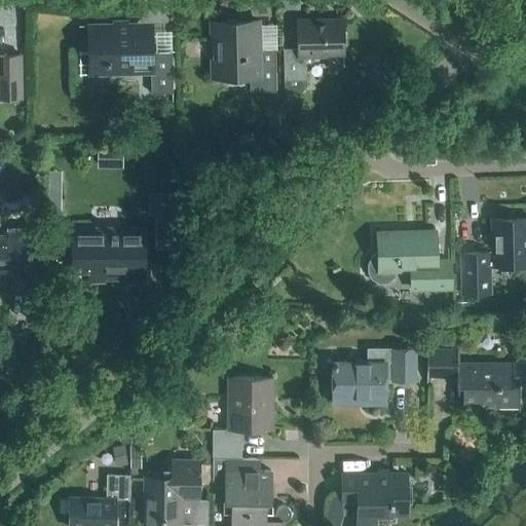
[(297,47),(283,48),(284,90),(300,90),(300,89),(305,83),(306,82),(306,63),(310,62),(314,58),(314,55),(343,54),(342,19),(297,20),(297,47)]
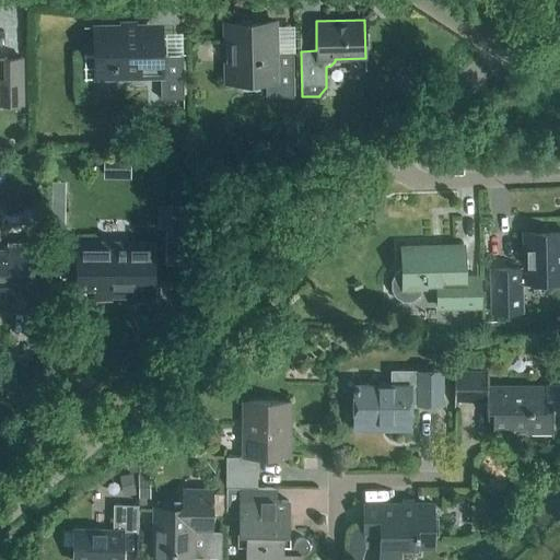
[(266,96),(293,96),(292,51),(275,51),(275,22),(224,23),(226,80),(265,80),(266,96)]
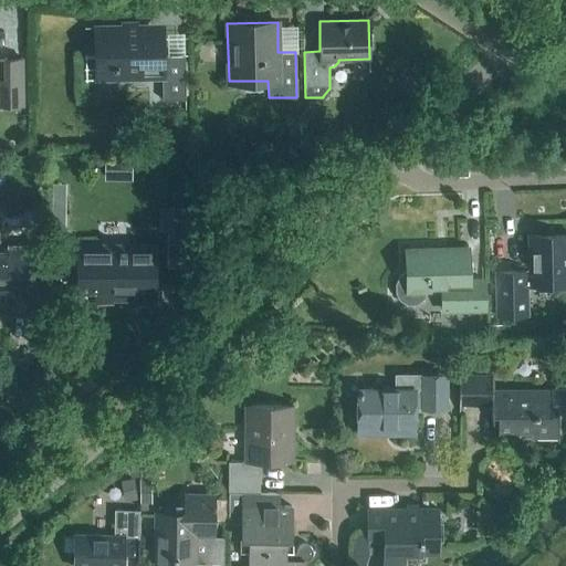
[(161,100),(185,98),(185,54),(163,55),(161,35),(142,35),(142,24),(96,25),(96,79),(161,77),(161,100)]
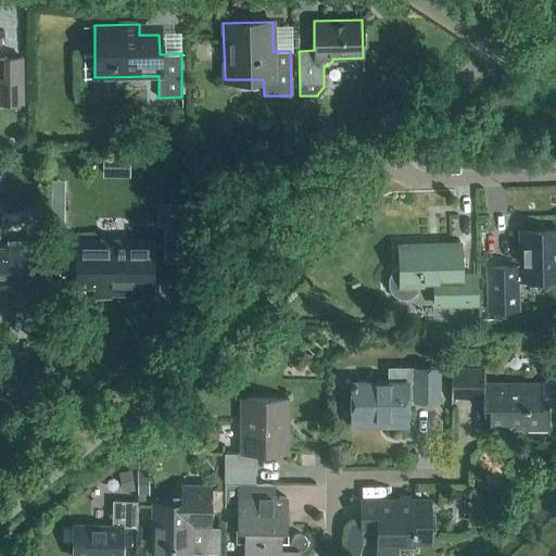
[(0,102),(5,102),(23,102),(22,57),(4,57),(4,59),(0,58),(0,102)]
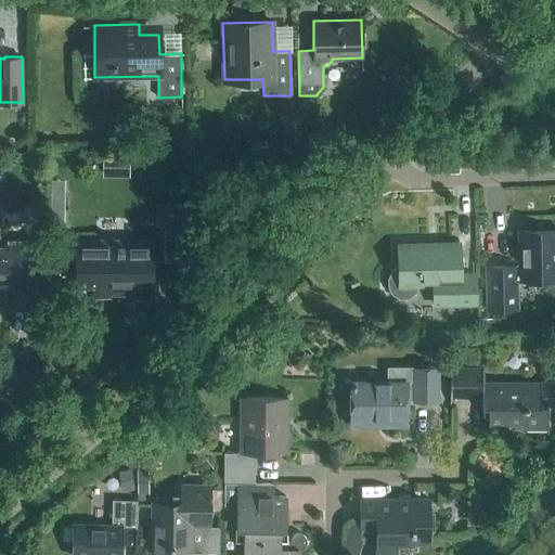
[(298,133),(298,146),(314,146),(314,133),(298,133)]
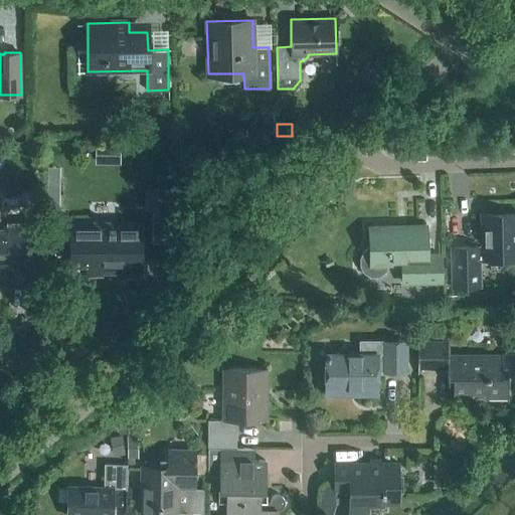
[(47,165),(46,209),(58,209),(58,165),(47,165)]
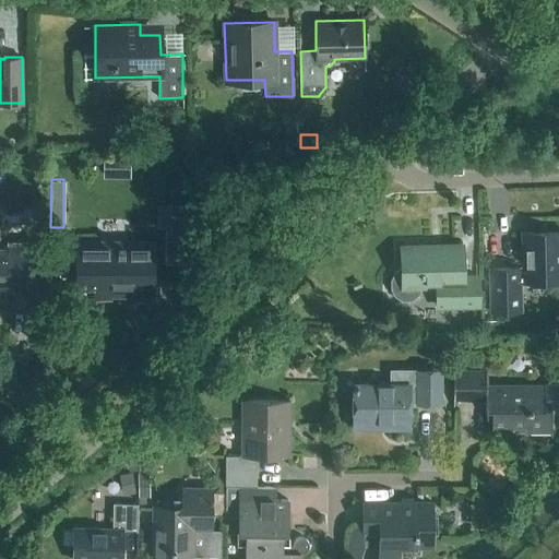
[(167,225),(168,260),(188,260),(187,201),(159,201),(159,225),(167,225)]
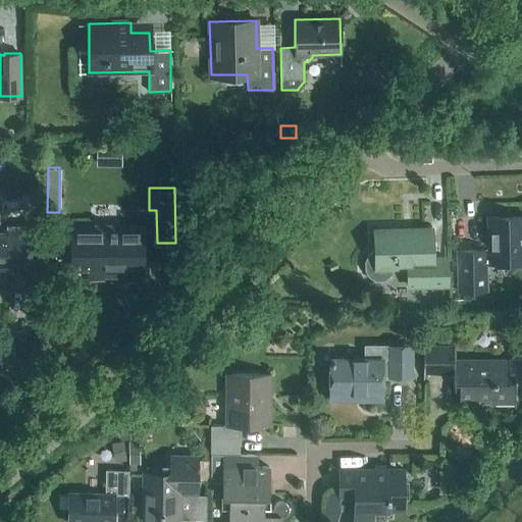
[(521,215),(488,216),(489,249),(457,250),(459,291),(486,290),(486,262),(521,261),(521,215)]
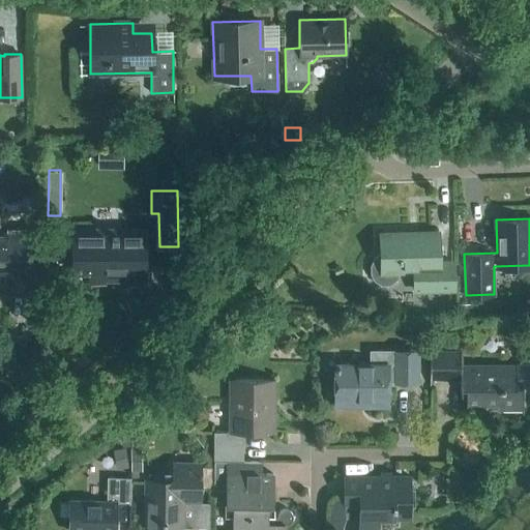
[(32,257),(28,257),(28,228),(6,228),(5,239),(0,239),(0,282),(7,283),(7,269),(32,269),(32,257)]
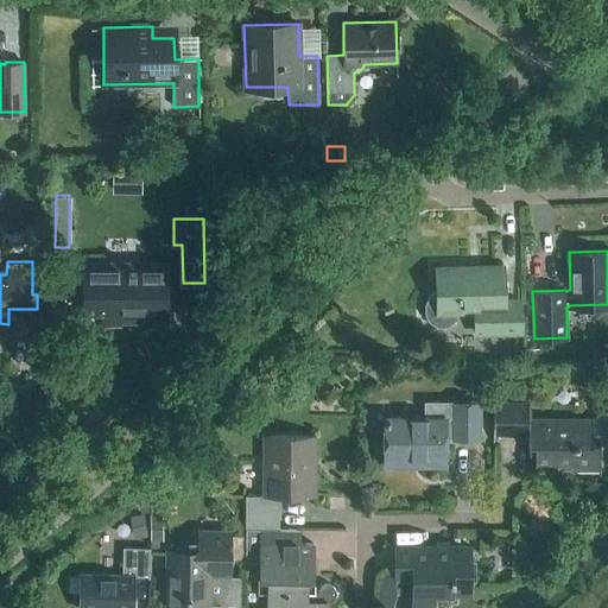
[(103,320),(166,320),(166,263),(83,263),(83,309),(102,309),(103,320)]
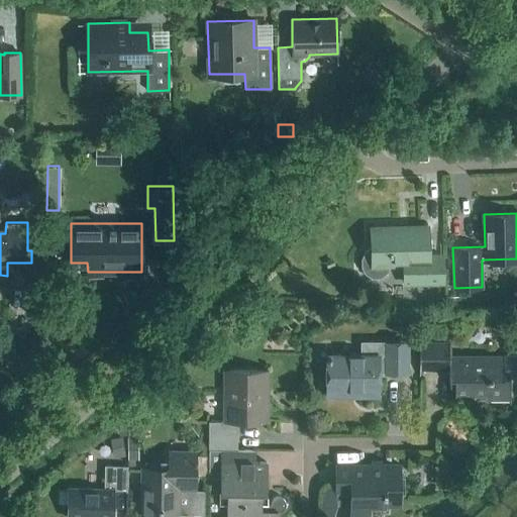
[(372,228),(372,247),(366,251),(362,259),(363,267),(366,273),(373,277),(381,276),(387,271),(390,264),(404,263),(405,283),(442,282),(441,255),(428,255),(427,226),(372,228)]
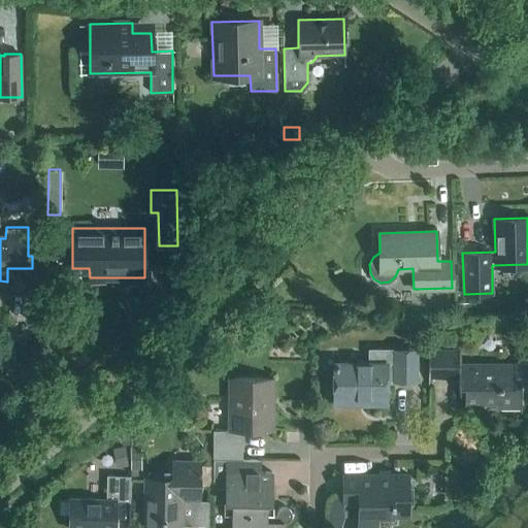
[(472,311),(471,301),(455,302),(456,312),(472,311)]
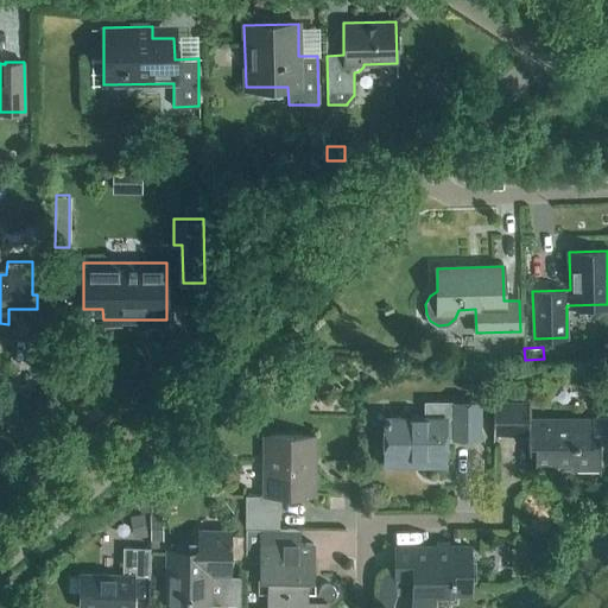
[(523,396),(523,380),(500,381),(501,396),(523,396)]
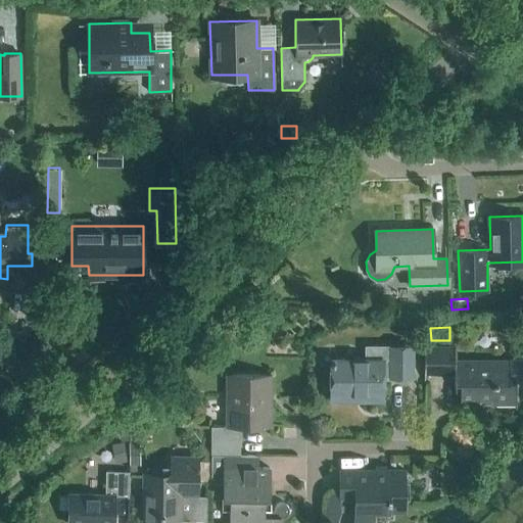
[(412,376),(412,346),(391,346),(391,345),(366,345),(366,359),(331,359),(331,399),(382,399),(382,375),(390,375),(390,376),(412,376)]
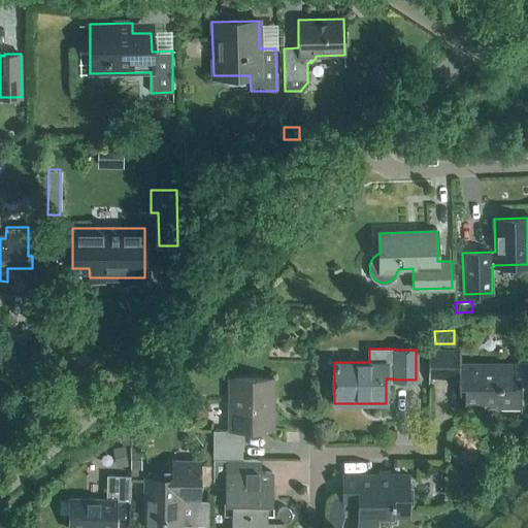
[(464,407),(521,407),(521,381),(515,381),(515,363),(459,363),(459,350),(428,350),(428,376),(458,376),(458,390),(464,390),(464,407)]
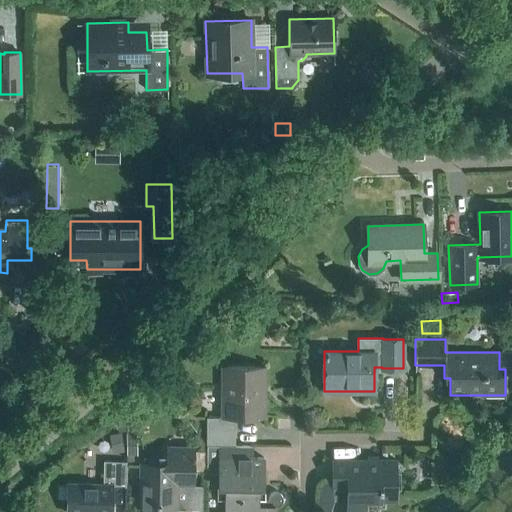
[(263,417),(264,366),(223,366),(222,417),(206,416),(206,444),(235,445),(235,417),(263,417)]
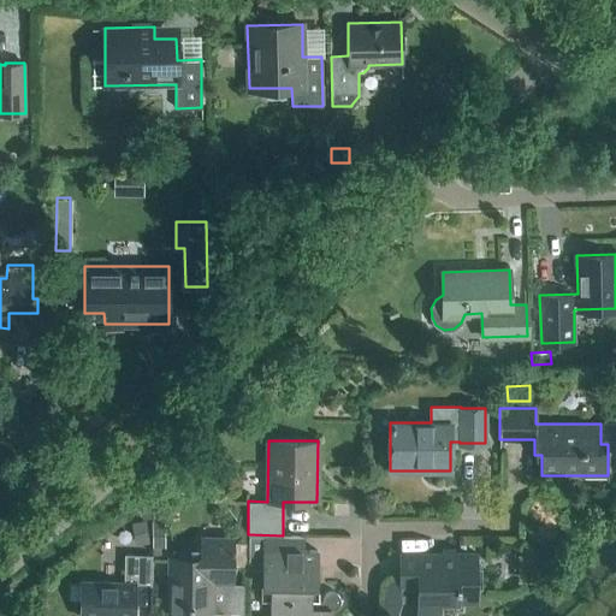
[(142,517),(152,517),(152,505),(142,504),(142,517)]
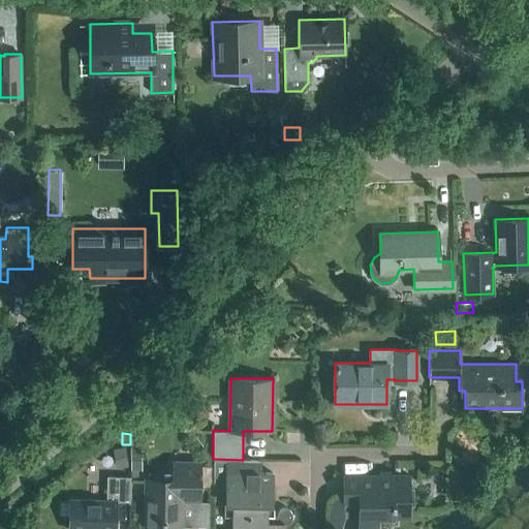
[(131,448),(131,469),(142,469),(142,448),(131,448)]
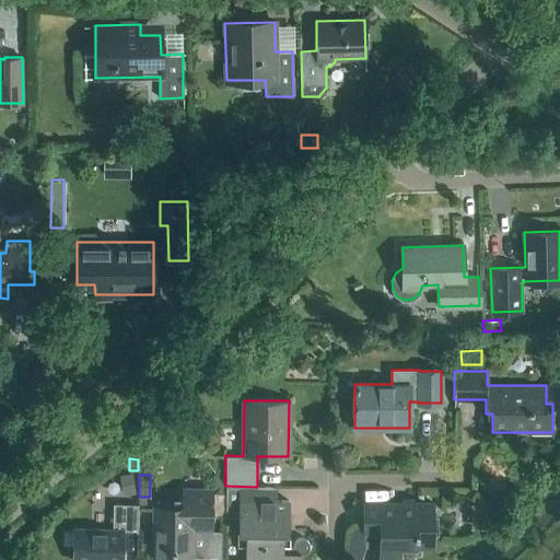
[(211,529),(211,499),(189,498),(189,509),(155,508),(154,559),(189,559),(190,529),(211,529)]
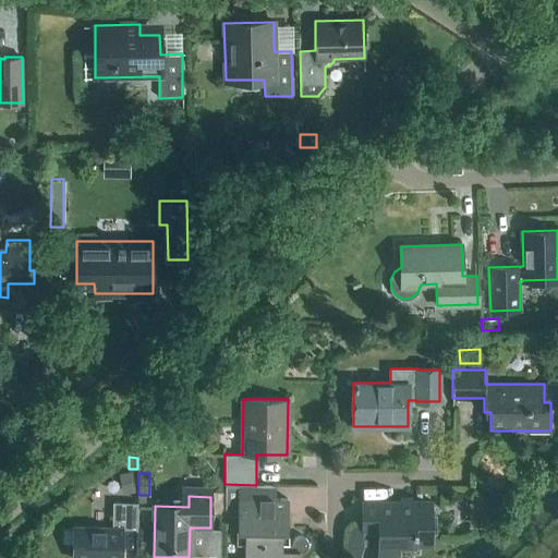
[(287,531),(287,498),(239,497),(238,530),(246,530),(245,557),(299,557),(300,552),(302,550),(304,549),(306,548),(307,545),(308,543),(307,541),(306,537),(304,536),(301,535),(299,535),(296,536),(294,538),(293,541),(292,543),(281,543),(281,531),(287,531)]
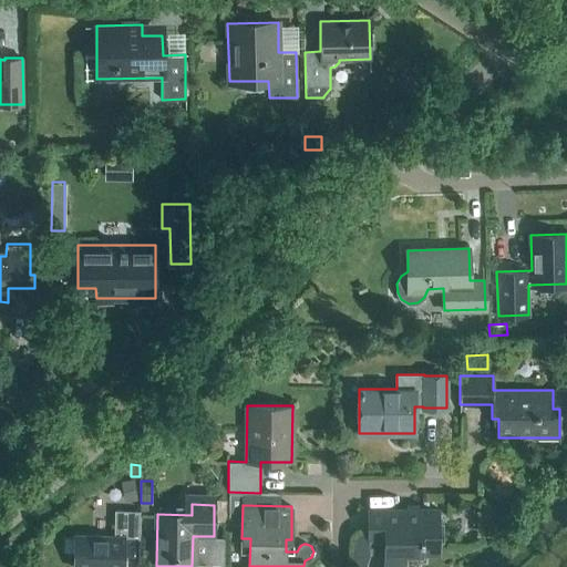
[(439,553),(439,508),(368,509),(368,538),(384,538),(385,565),(403,565),(403,553),(439,553)]
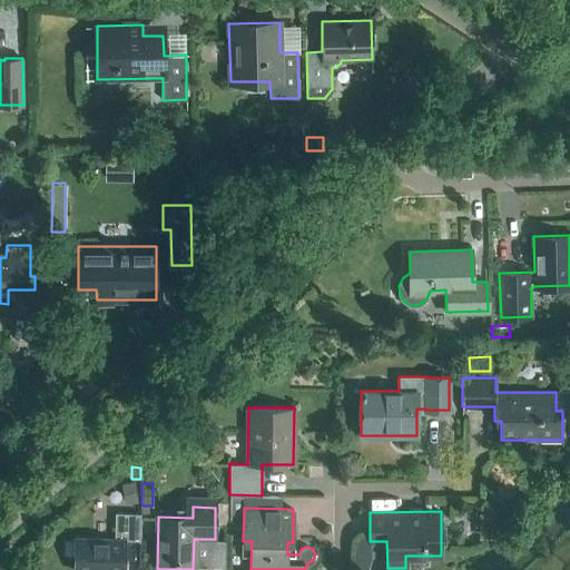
[(140,540),(140,513),(115,512),(115,538),(76,538),(75,569),(124,569),(125,539),(140,540)]
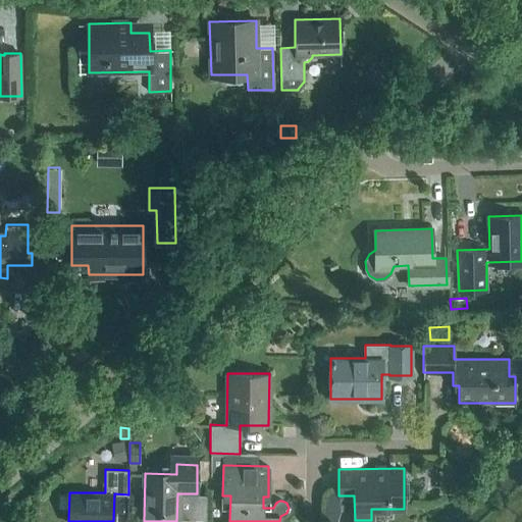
[(444,491),(451,491),(462,481),(452,469),(444,469),(444,491)]
